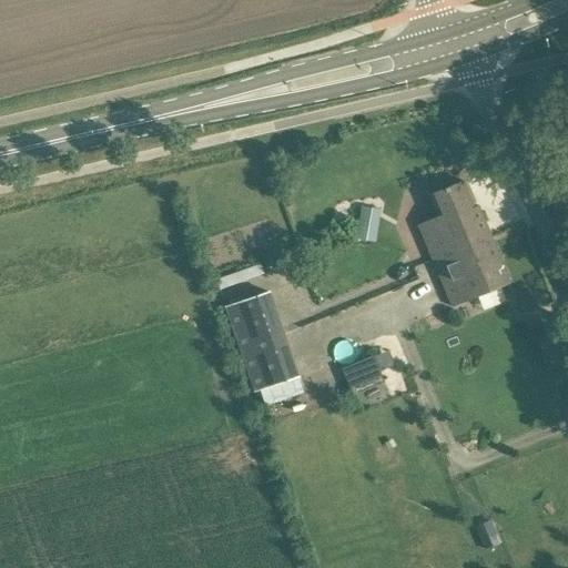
[(427,245),(433,261),(492,236),(478,205),(474,208),(463,181),(429,195),(438,216),(418,224),(427,245)]
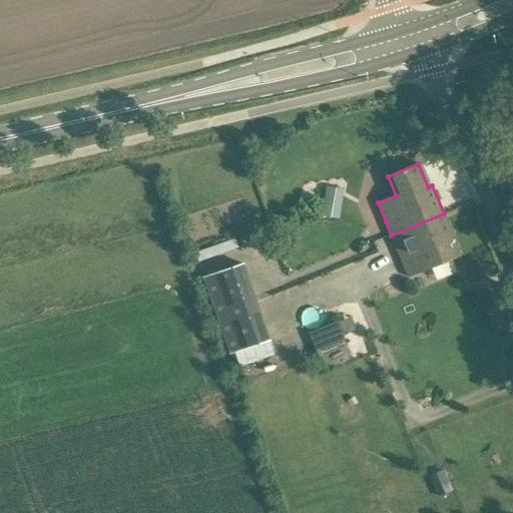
[(324,194),(321,214),(338,217),(342,197),(324,194)]
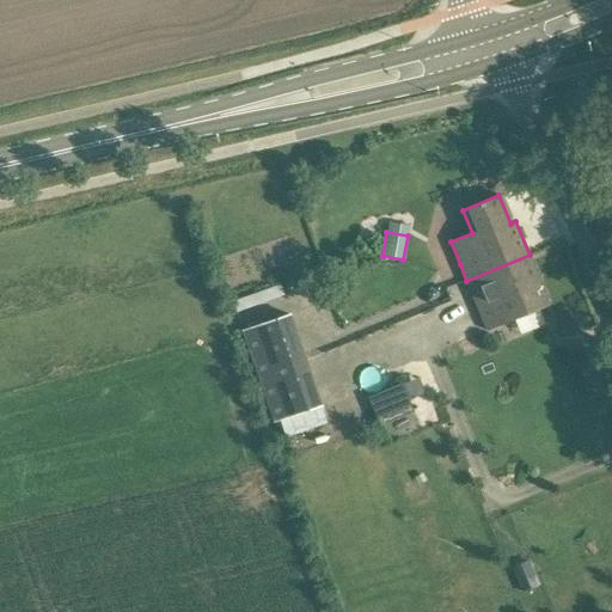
[(530,255),(466,281),(488,331),(528,314),(550,305),(530,255)]
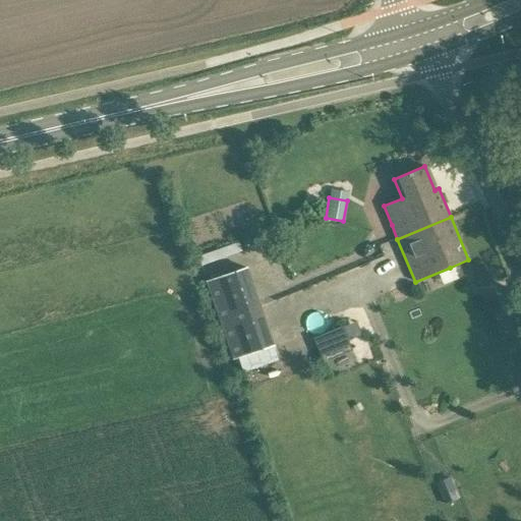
[(238,242),(197,252),(204,276),(244,266),(238,242)]
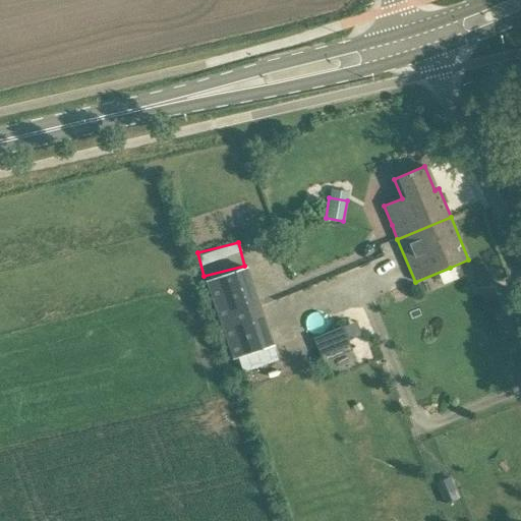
[(208,281),(235,359),(275,345),(246,268),(208,281)]
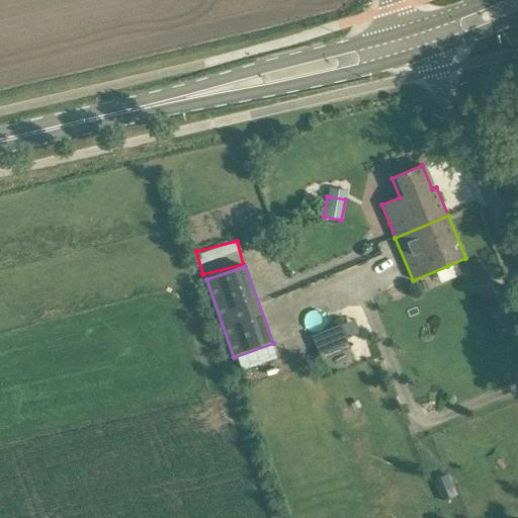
[(312,336),(322,359),(350,348),(341,324),(316,335),(312,336)]
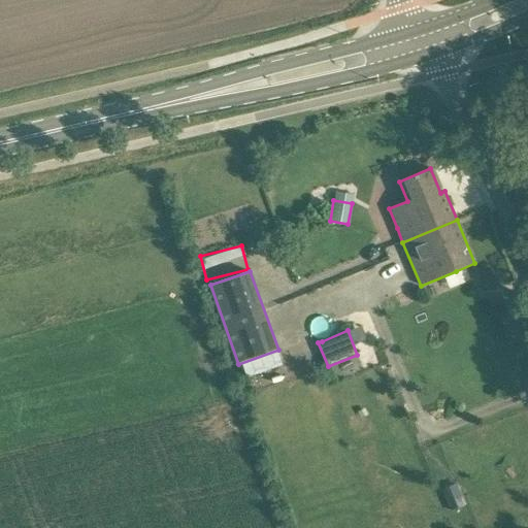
[(455,483),(441,489),(451,509),(464,504),(455,483)]
